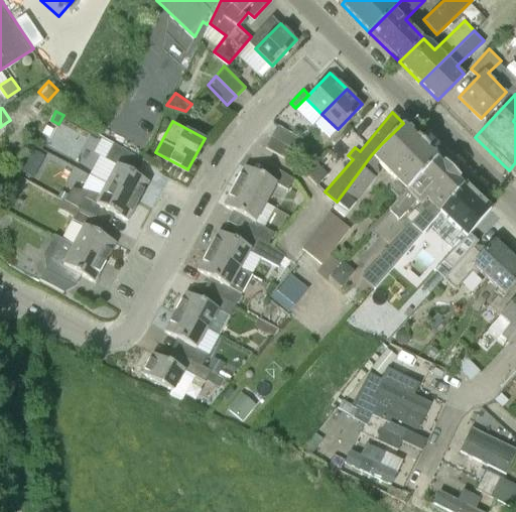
[(270,135),(295,148),(301,136),(277,123),(270,135)]
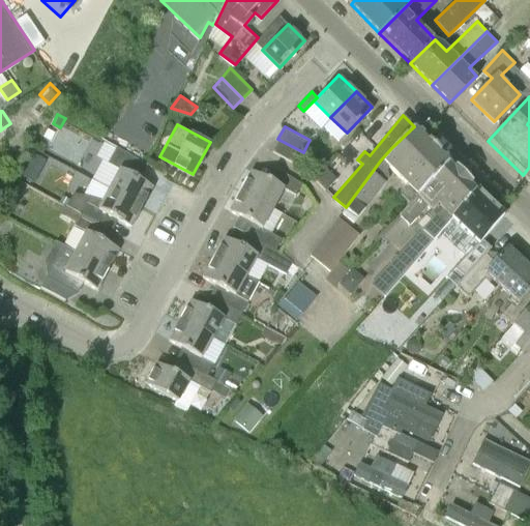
[(449,161),(414,126),(391,148),(381,159),(346,207),(342,211),(353,221),(389,176),(387,168),(388,166),(416,194),(417,196),(449,161)]
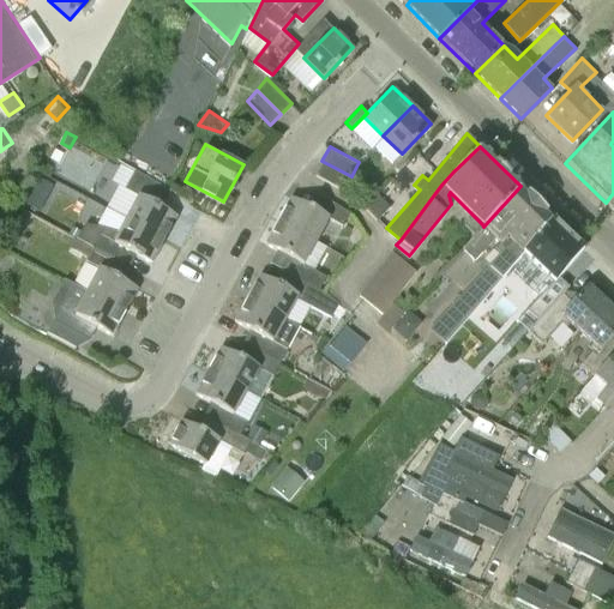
[(62,151),(55,148),(50,156),(56,160),(62,151)]
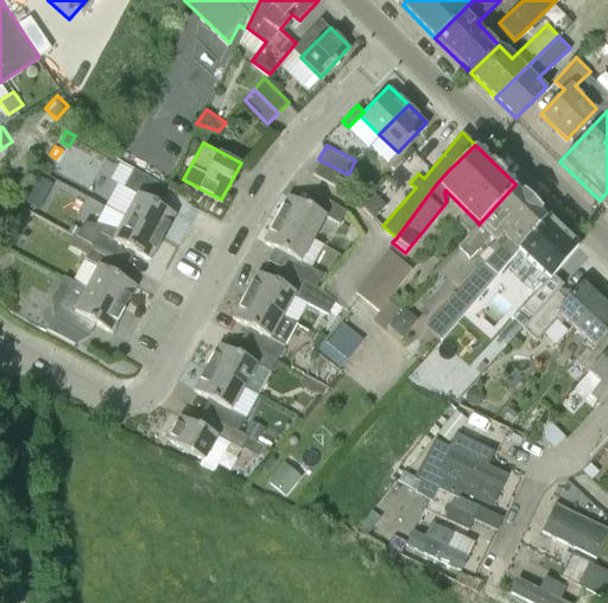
[(312,171),(341,186),(348,175),(318,159),(312,171)]
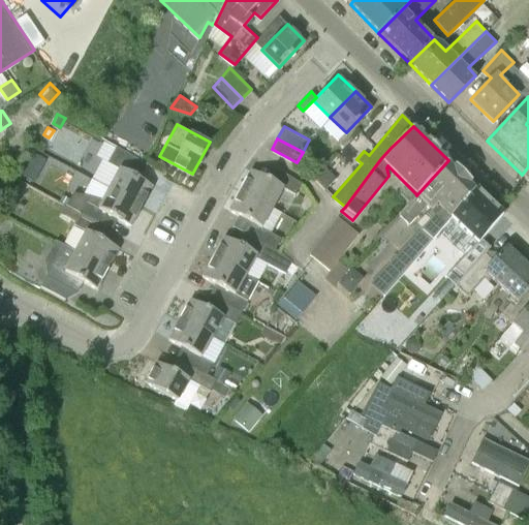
[(109,186),(142,204),(152,184),(132,174),(141,158),(116,145),(107,160),(119,166),(109,186)]
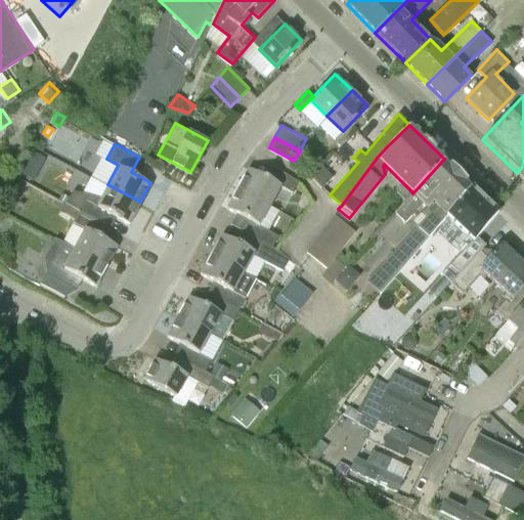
[(472,186),(444,159),(412,193),(411,191),(395,210),(405,220),(423,202),(426,205),(422,209),(427,214),(417,224),(419,225),(379,266),(389,277),(423,241),(444,214),(446,215),(472,186)]
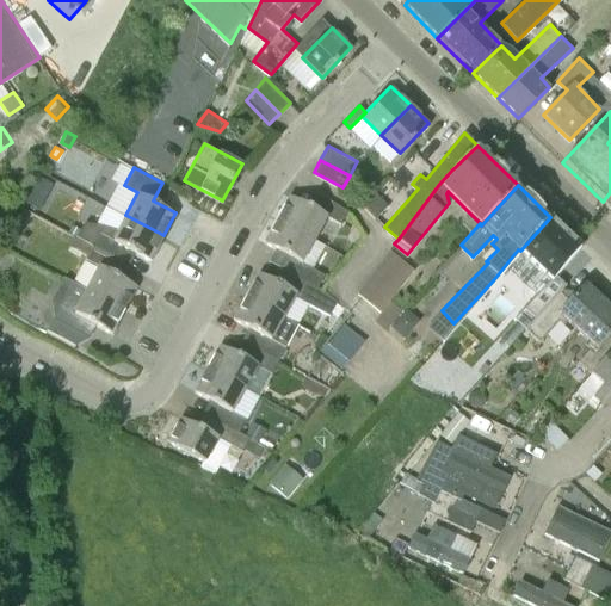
[(43,201),(29,193),(24,202),(39,209),(43,201)]
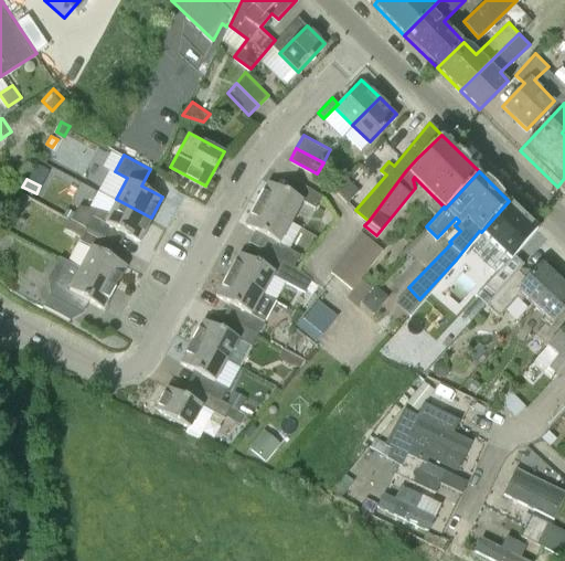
[(316,204),(322,193),(295,179),(288,191),(267,180),(256,201),(291,221),(304,198),(316,204)]
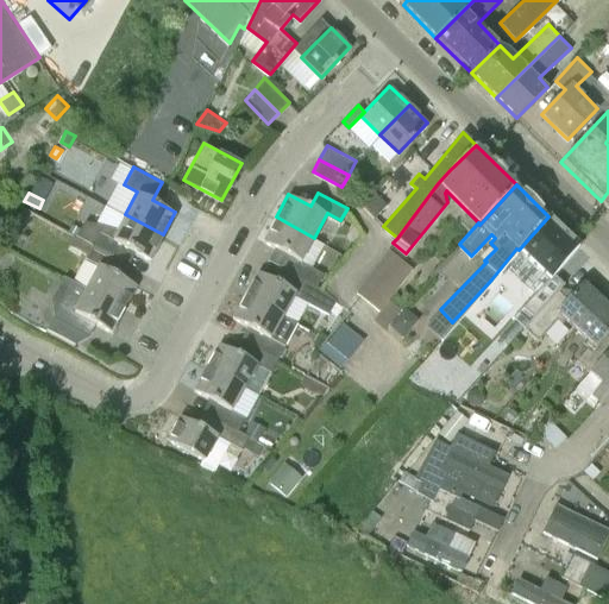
[(92,243),(120,258),(127,246),(150,258),(163,234),(125,214),(118,226),(85,219),(76,234),(92,243)]
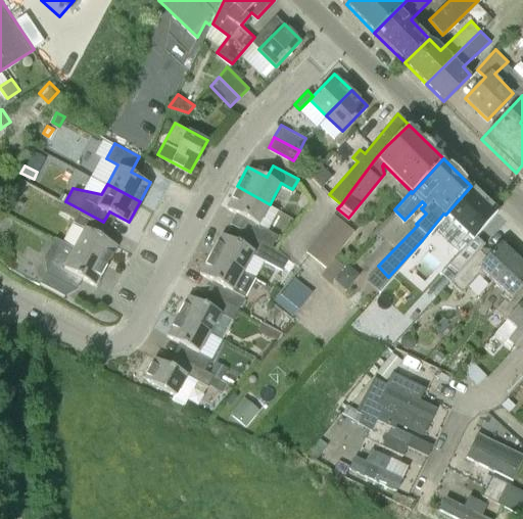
[(259,223),(270,204),(237,186),(226,206),(252,221),(247,231),(272,245),(278,233),(259,223)]
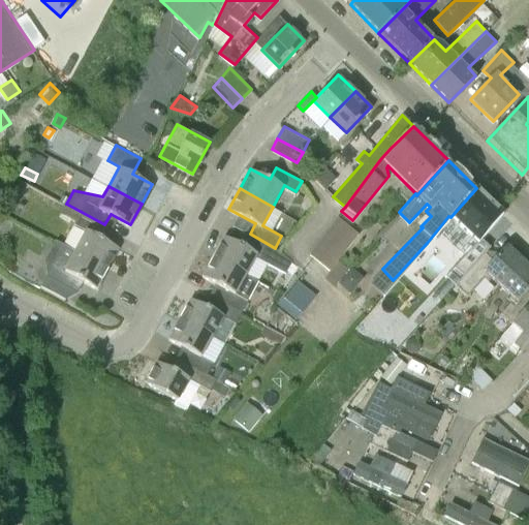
[(502,212),(476,188),(450,217),(457,222),(476,242),(489,228),(502,213),(502,212)]
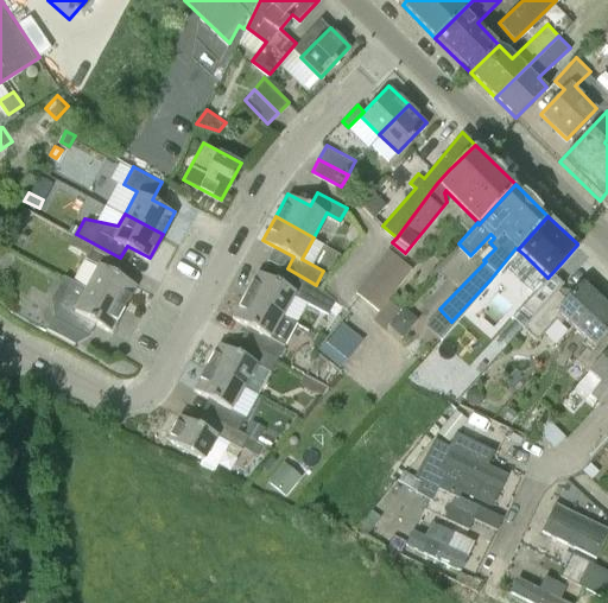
[(69,242),(86,252),(90,242),(75,233),(69,242)]
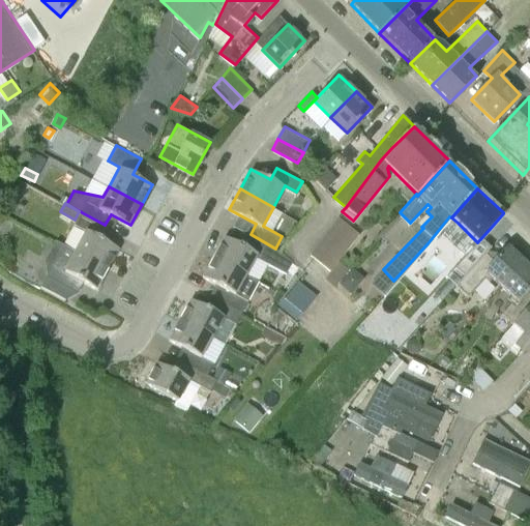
[(105,225),(80,211),(74,223),(85,229),(74,250),(108,267),(118,247),(98,236),(105,225)]
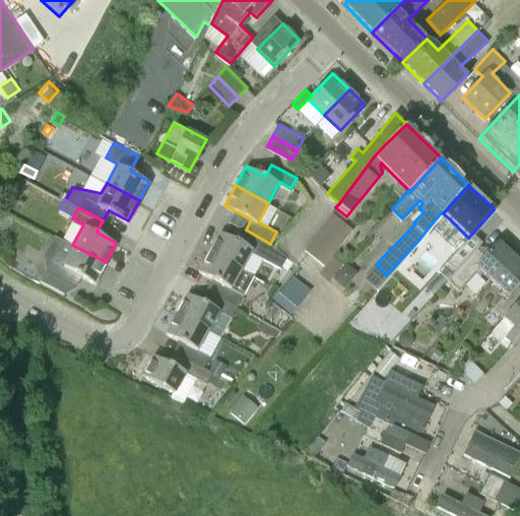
[(324,220),(346,237),(352,228),(331,211),(324,220)]
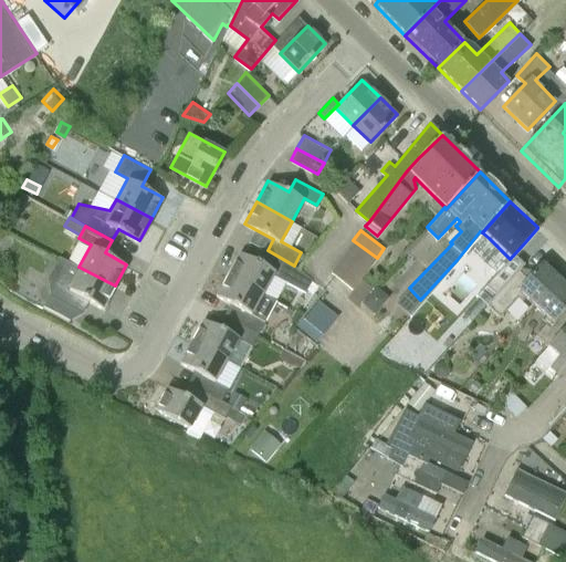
[(368,268),(377,258),(353,240),(345,250),(368,268)]
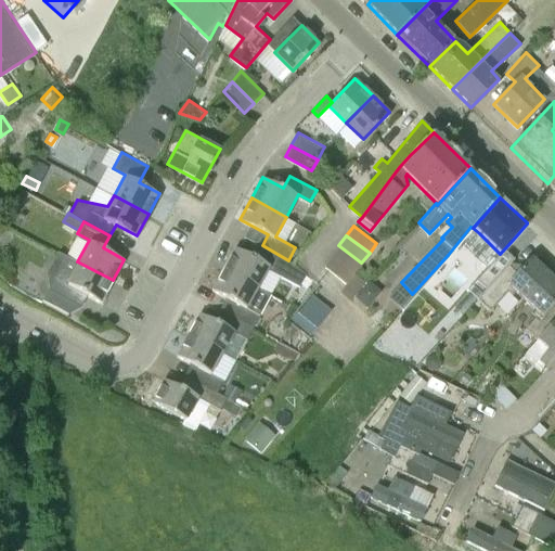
[(307,270),(288,260),(262,245),(256,258),(235,246),(223,268),(258,286),(268,269),(298,286),(307,270)]
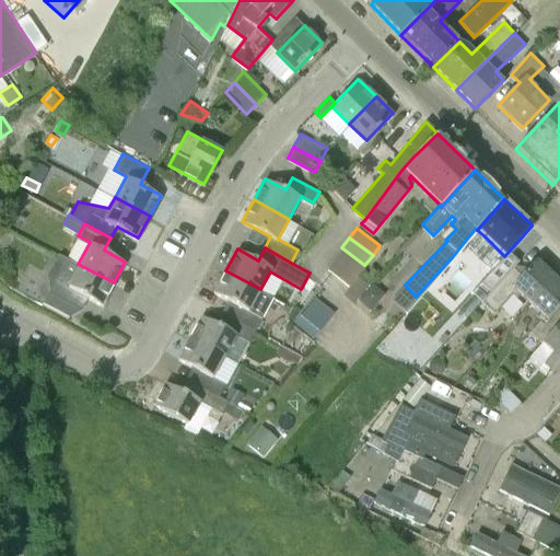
[(357,276),(364,265),(341,247),(334,258),(357,276)]
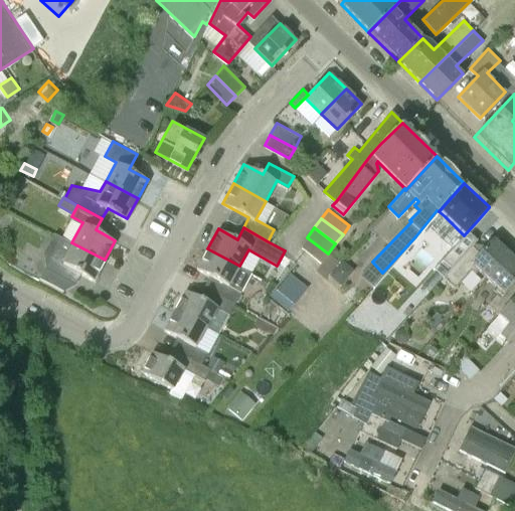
[(74,270),(94,280),(105,260),(71,242),(53,232),(43,251),(50,256),(39,277),(63,290),(74,270)]
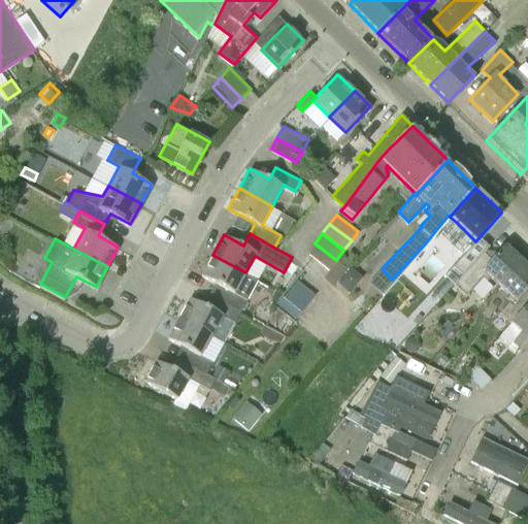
[(329,268),(336,260),(315,243),(307,252),(329,268)]
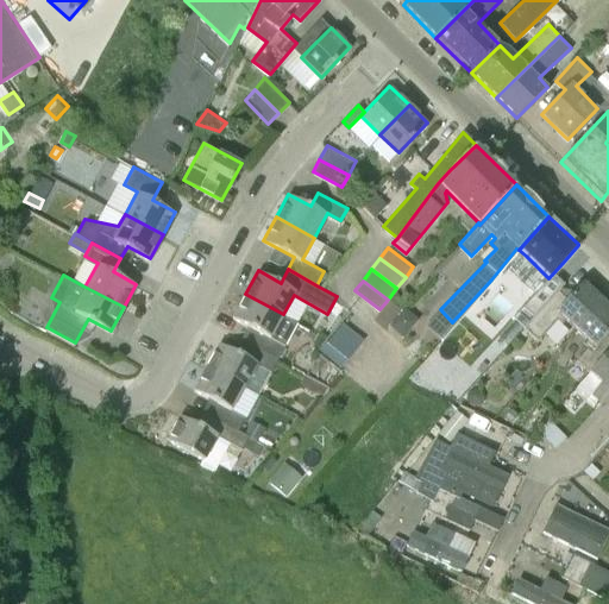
[(565,318),(576,328),(602,300),(583,282),(564,301),(554,293),(525,326),(538,338),(557,318),(562,321),(565,318)]
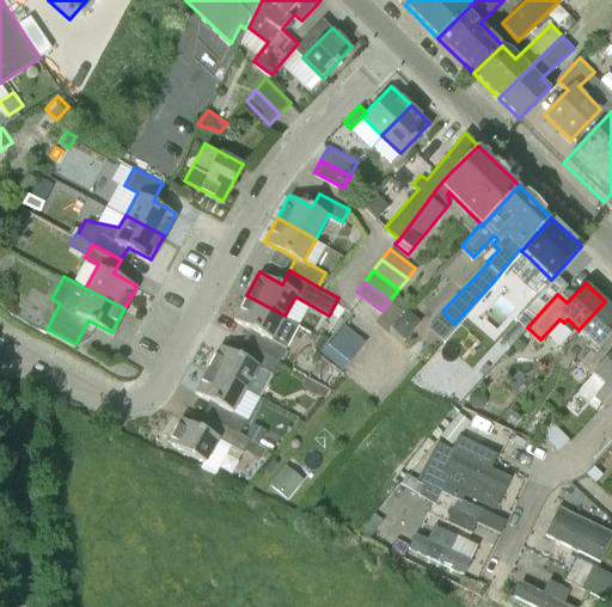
[(273,338),(285,316),(246,295),(234,318),(257,331),(250,343),(279,359),(287,345),(273,338)]
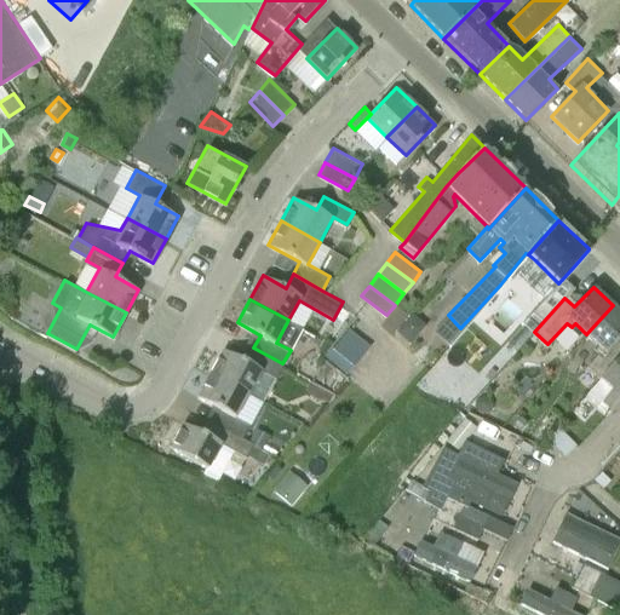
[(600,375),(619,354),(619,348),(614,343),(619,335),(619,310),(613,305),(586,334),(598,344),(596,348),(600,350),(587,363),(600,375)]
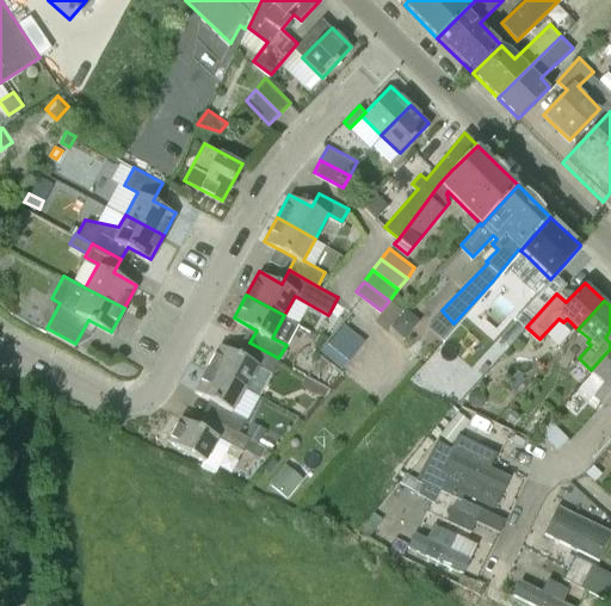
[(413,327),(400,315),(393,325),(406,336),(413,327)]
